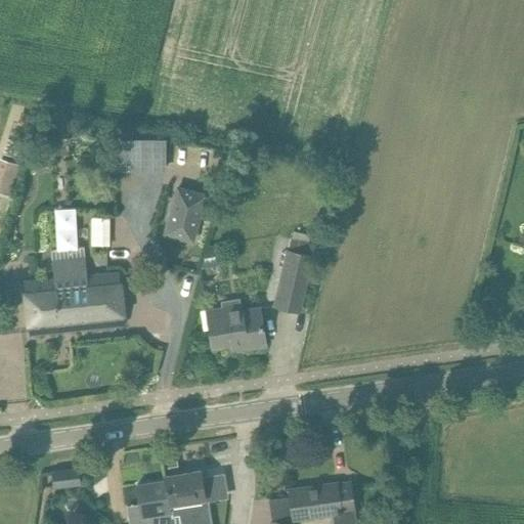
[(35,118),(22,114),(18,126),(32,129),(35,118)]
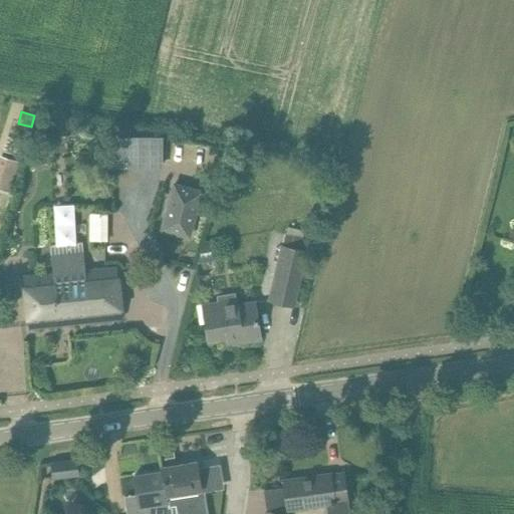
[(163,144),(139,145),(139,155),(163,154),(163,144)]
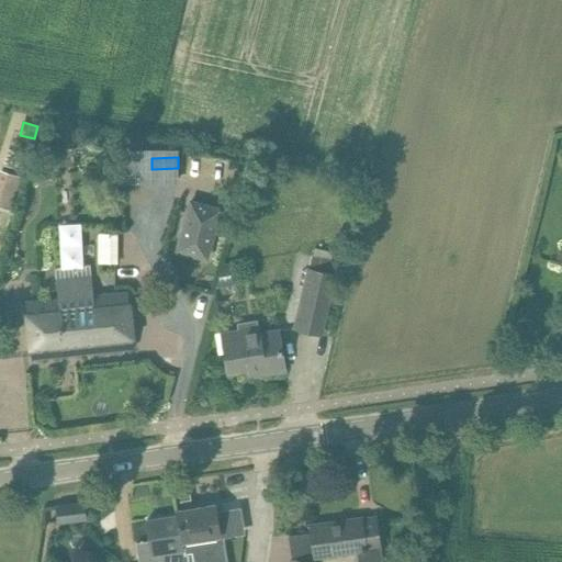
[(0,208),(11,211),(21,178),(0,170),(0,208)]
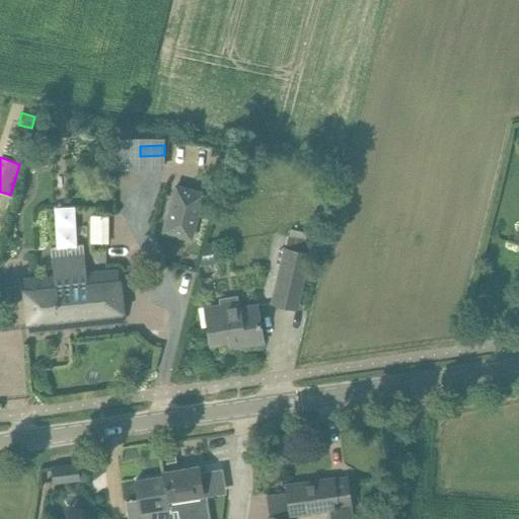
[(206,192),(175,183),(162,233),(193,241),(206,192)]
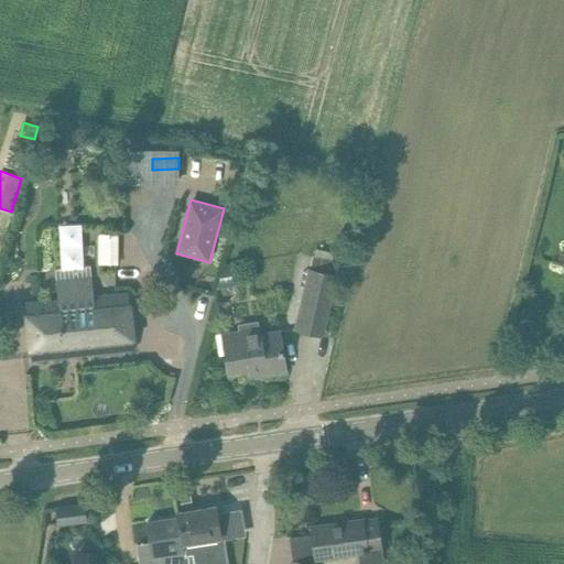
[(310,270),(295,329),(323,336),(337,277),(336,277),(339,263),(332,261),(334,253),(316,249),(314,257),(313,257),(310,270)]
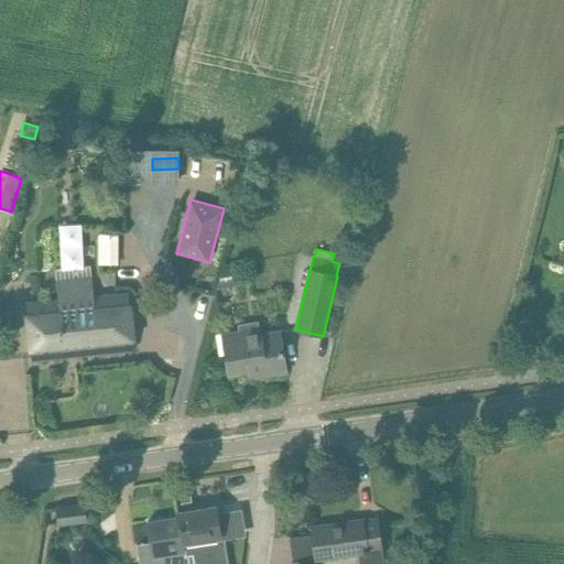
[(223,266),(217,290),(240,285),(236,263),(223,266)]
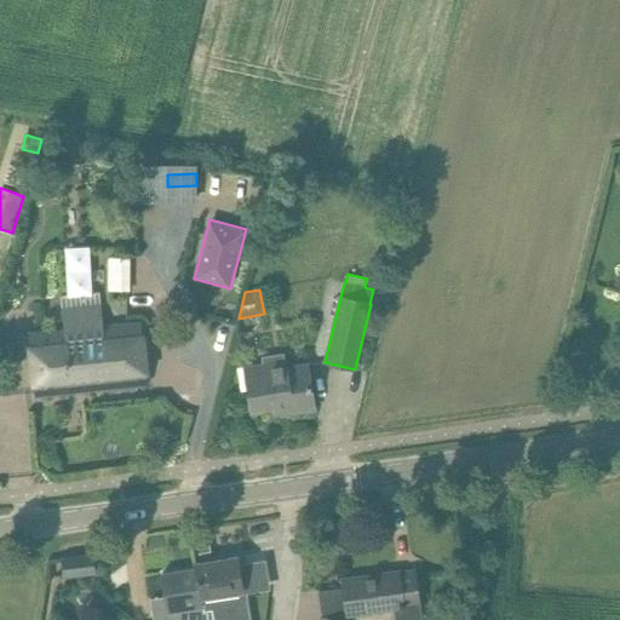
[(64,332),(29,336),(35,396),(148,384),(141,323),(103,327),(99,293),(61,298),(64,332)]
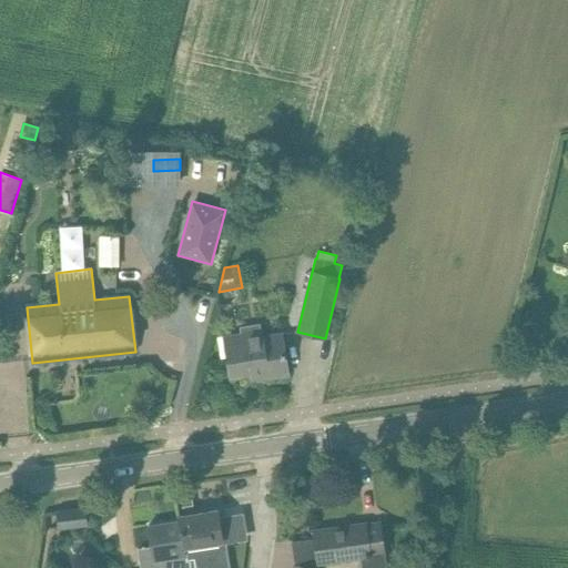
[(241,332),(224,335),(224,336),(226,345),(225,345),(227,357),(231,376),(251,373),(252,382),(267,378),(288,375),(282,334),(264,336),(263,330),(262,330),(261,323),(241,326),(241,332)]
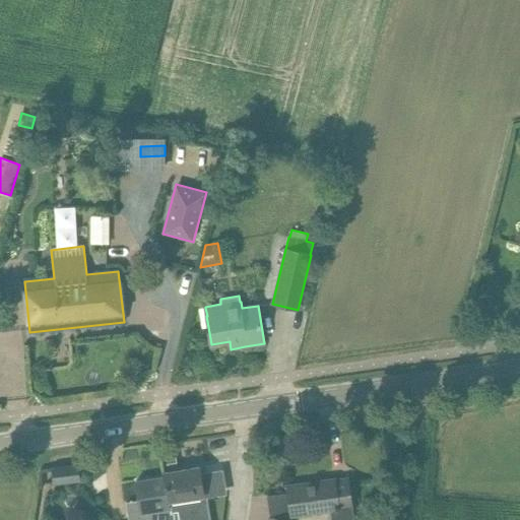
[(53,483),(80,480),(78,465),(52,468),(53,483)]
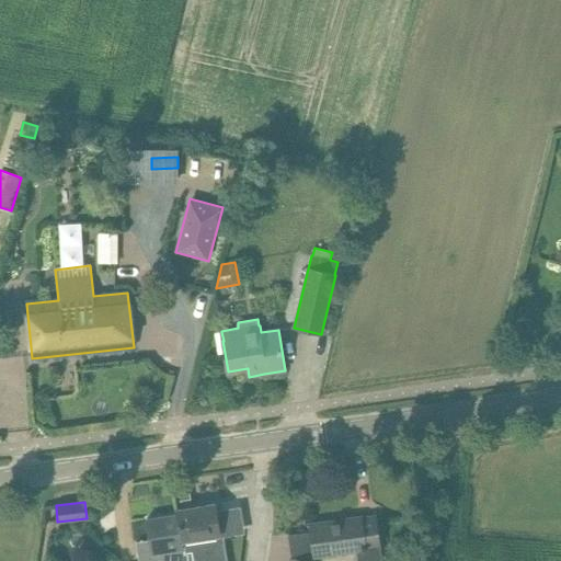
[(215,504),(176,510),(182,540),(183,549),(182,560),(198,560),(199,560),(222,557),(219,535),(231,533),(228,512),(217,513),(215,504)]
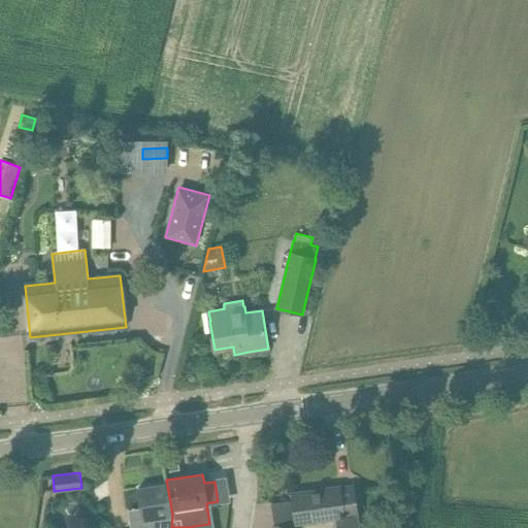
[(170,508),(166,484),(138,489),(142,518),(130,520),(131,527),(171,527),(172,517),(171,508),(170,508)]
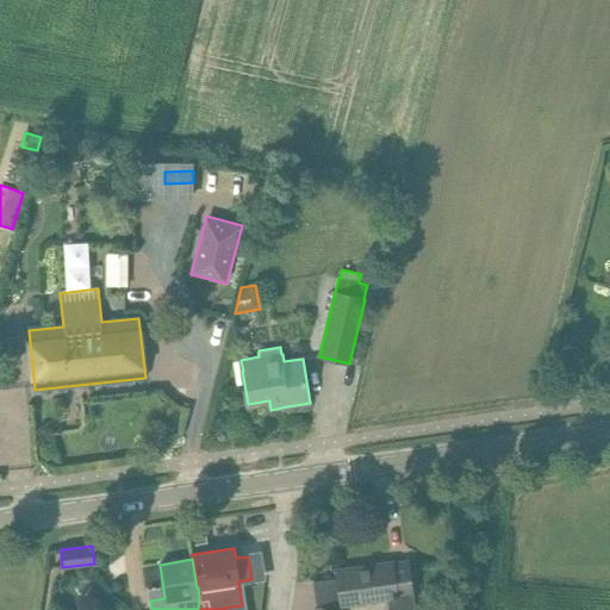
[(414,609),(412,595),(408,561),(392,562),(392,561),(336,570),(342,605),(386,599),(386,609),(414,609)]
